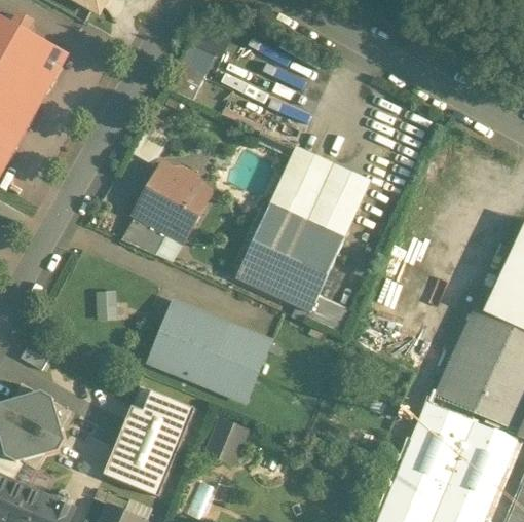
[(0,170),(66,54),(0,16),(0,170)]
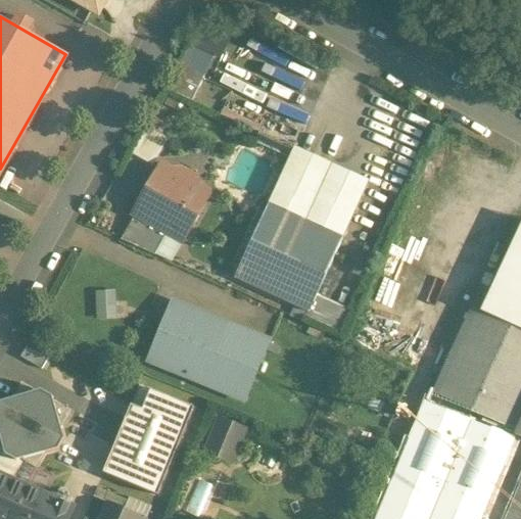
[(191,98),(203,73),(182,62),(170,88),(191,98)]
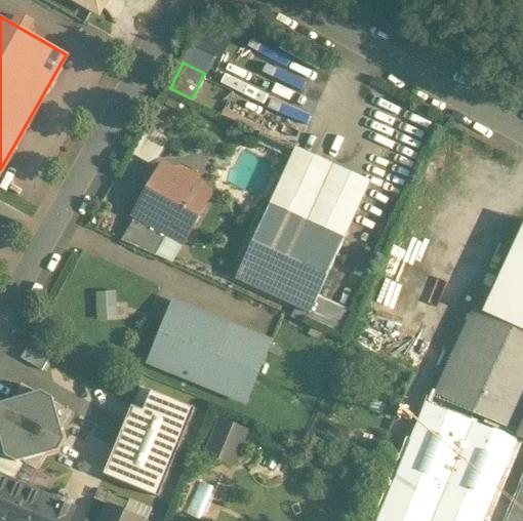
[(147,124),(130,152),(152,164),(168,136),(147,124)]
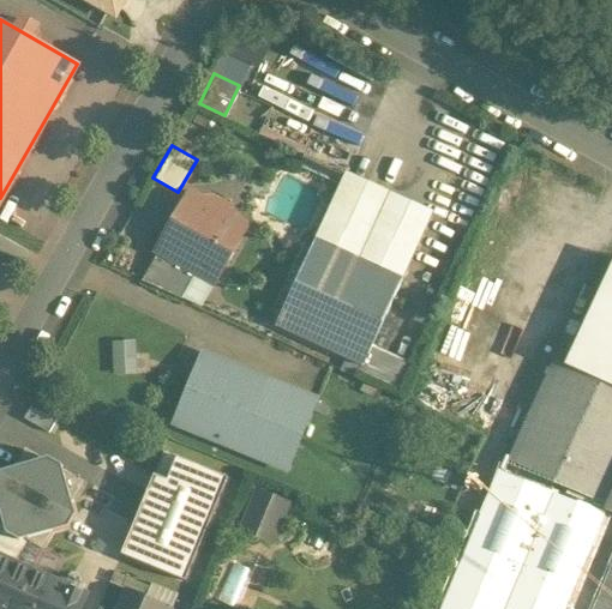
[(316,152),(304,149),(299,163),(335,175),(339,166),(315,157),(316,152)]
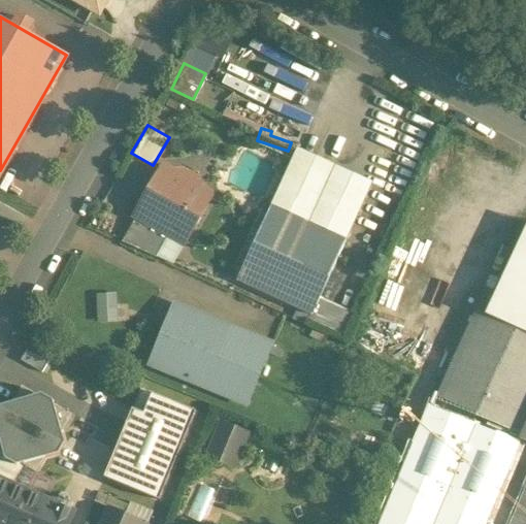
[(270,203),(344,236),(371,179),(297,145),(270,203)]
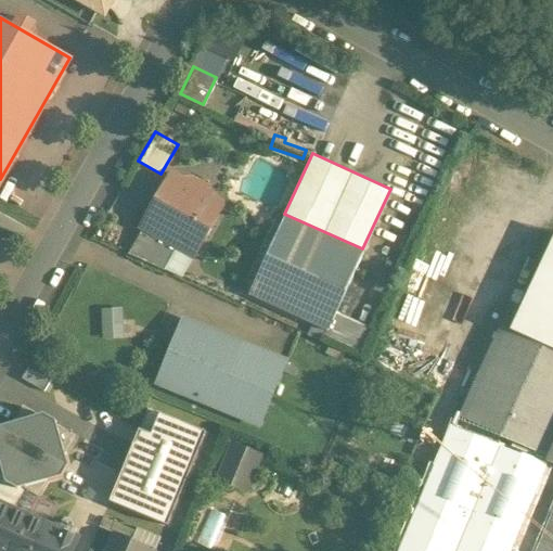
[(189,181),(170,171),(140,223),(179,246),(193,220),(195,220),(196,220),(208,227),(223,201),(205,191),(208,184),(192,176),(189,181)]
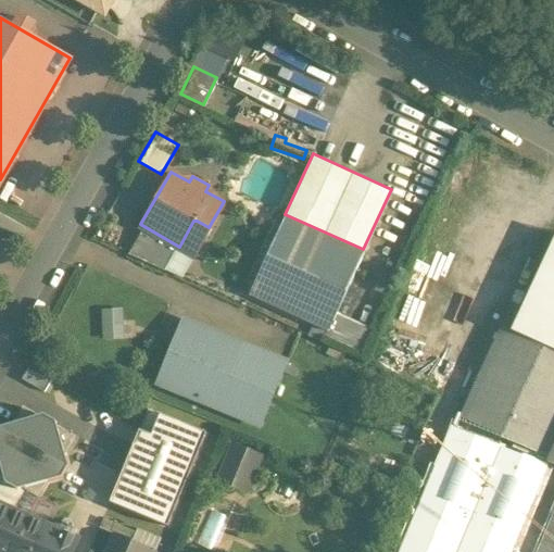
[(311,322),(327,329),(336,310),(348,283),(363,249),(285,214),(249,293),(311,322)]
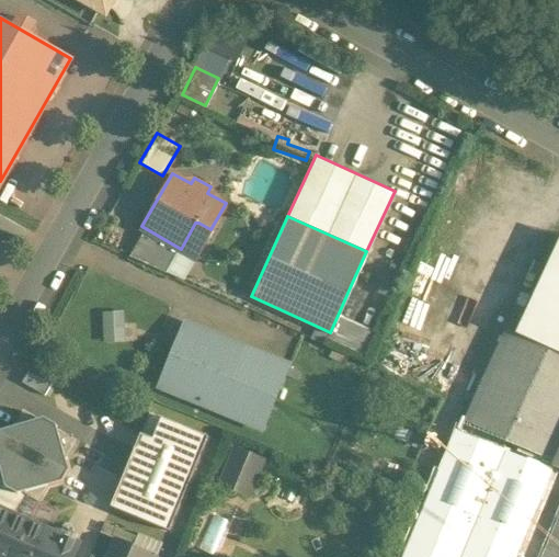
[(558,237),(515,331),(558,351),(558,237)]
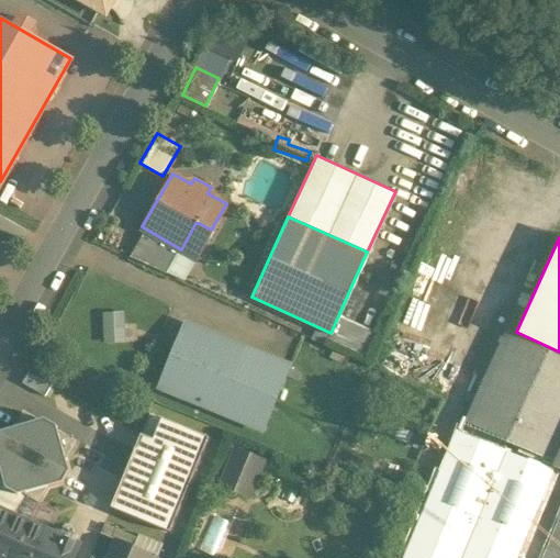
[(390,261),(378,291),(391,297),(403,267),(390,261)]
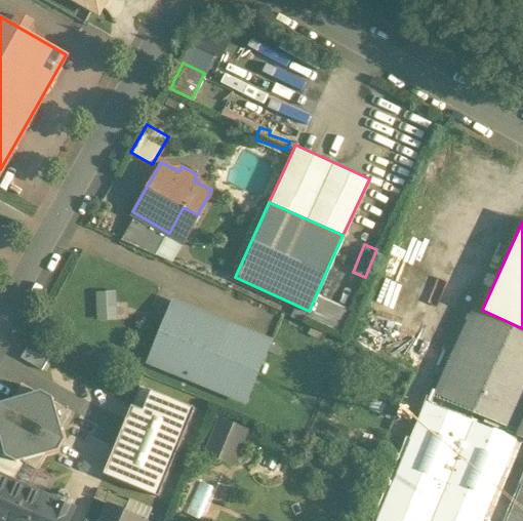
[(328,267),(317,292),(328,297),(340,272),(328,267)]
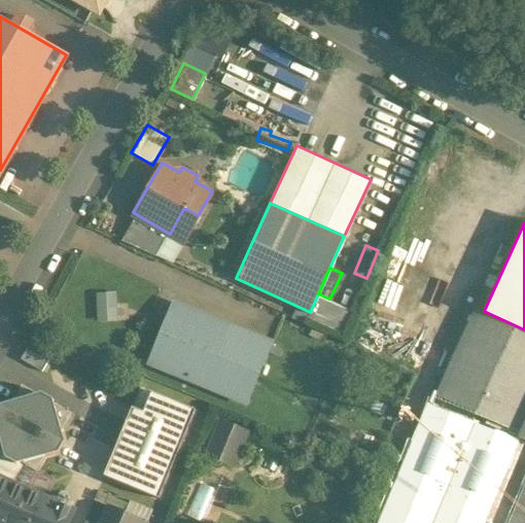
[(115,289),(95,290),(97,319),(117,318),(115,289)]
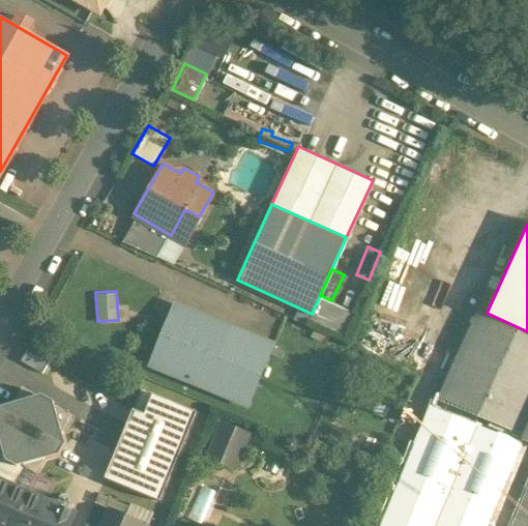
[(331,300),(320,295),(312,314),(310,318),(344,333),(354,311),(331,300)]
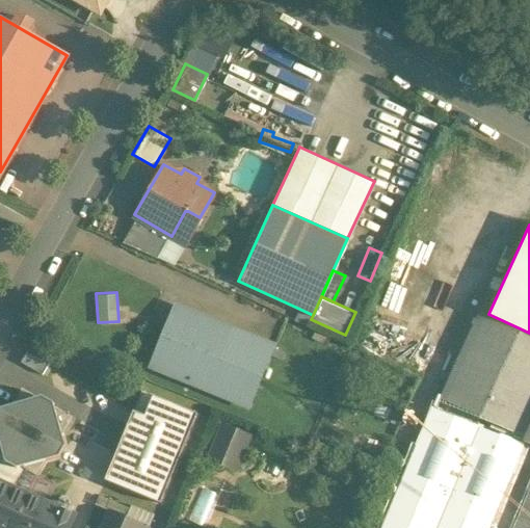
[(272,343),(175,304),(150,365),(168,372),(247,404),(272,343)]
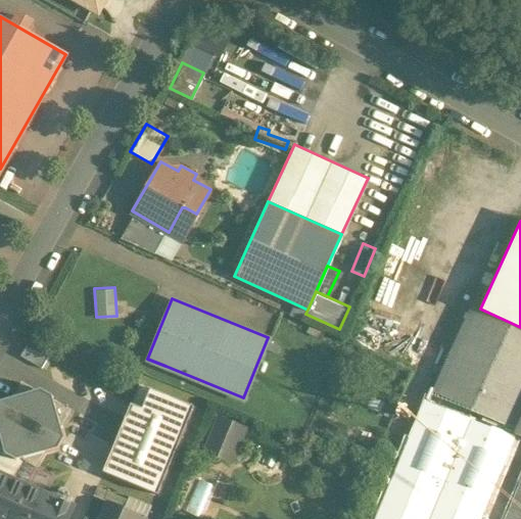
[(302,320),(305,314),(308,310),(292,302),(288,313),(302,320)]
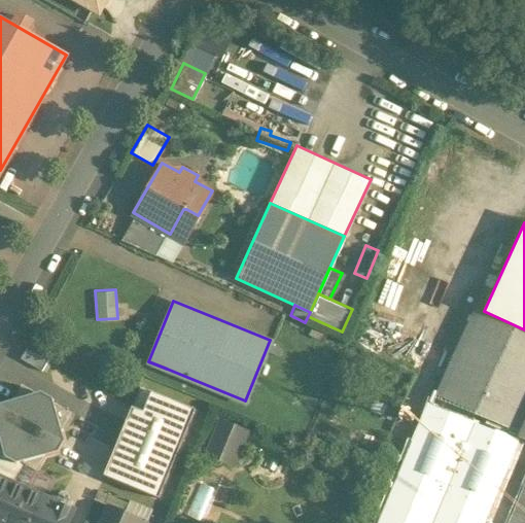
[(524,329),(484,311),(474,307),(430,401),(517,437),(524,418),(524,329)]
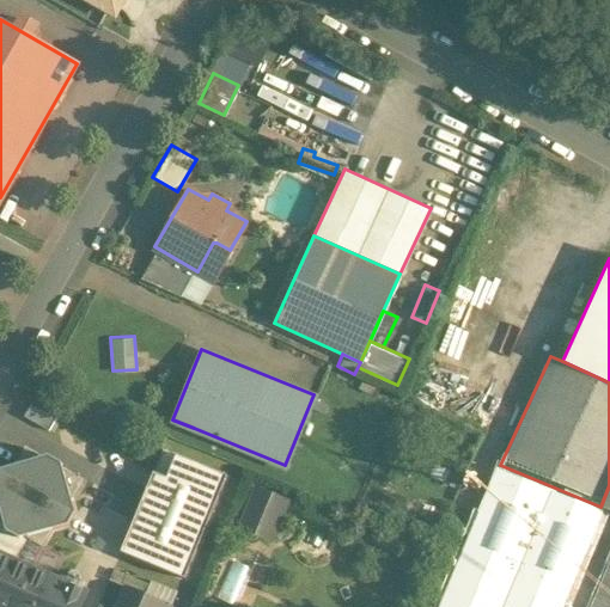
[(465,393),(461,404),(513,428),(518,417),(465,393)]
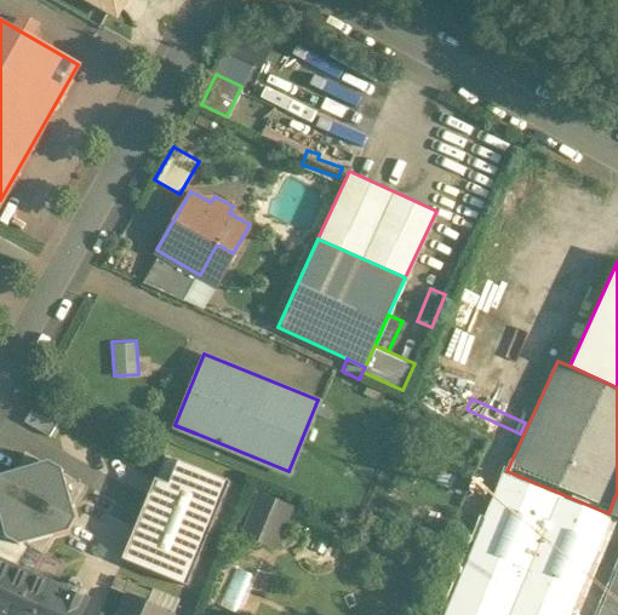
[(55,421),(30,407),(23,419),(49,434),(55,421)]
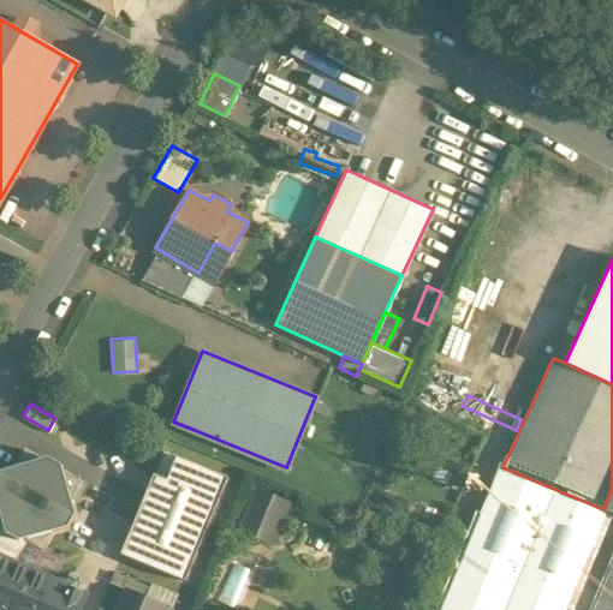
[(42,458),(24,447),(15,465),(42,458)]
